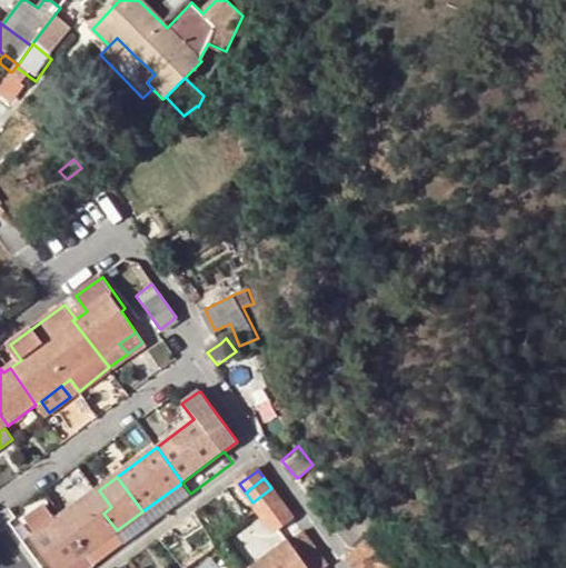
[(182,482),(142,511),(150,522),(190,494),(182,482)]
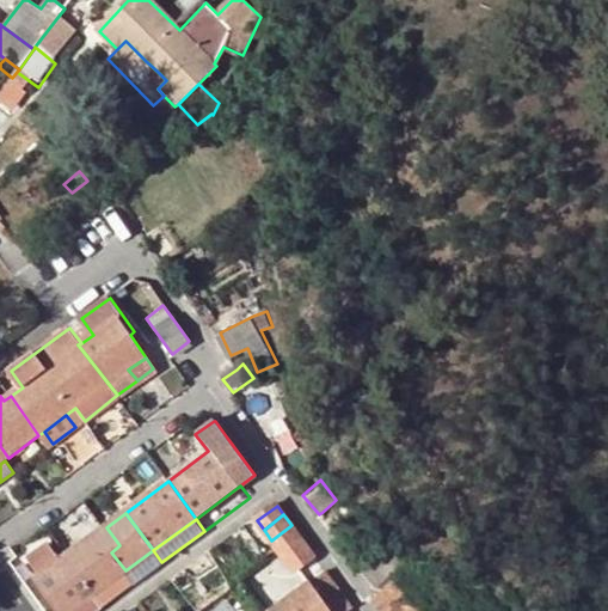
[(251,538),(264,530),(257,520),(244,530),(251,538)]
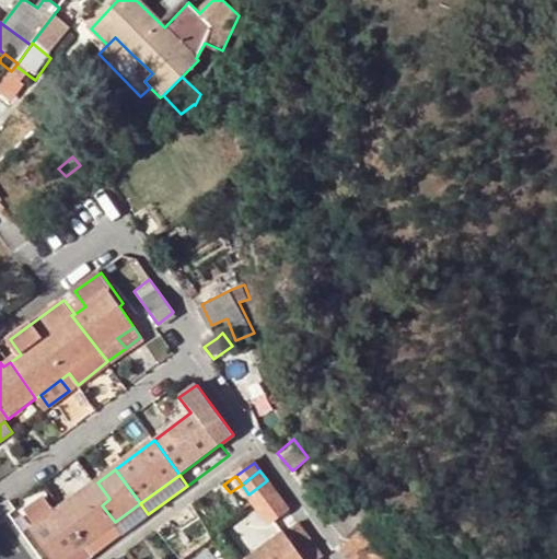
[(259,498),(266,495),(274,489),(267,480),(248,495),(255,502),(259,498)]
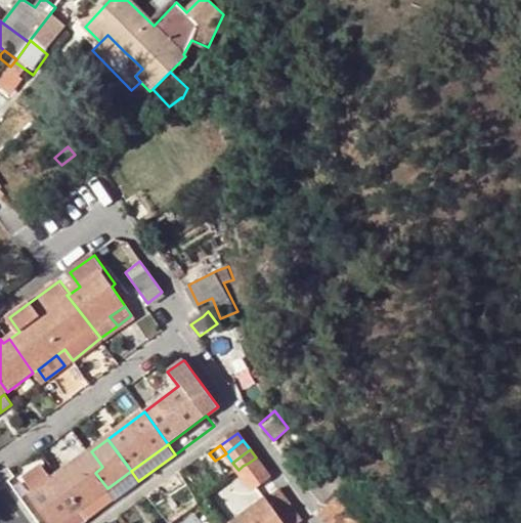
[(59,475),(82,506),(107,488),(95,473),(102,467),(91,451),(59,475)]
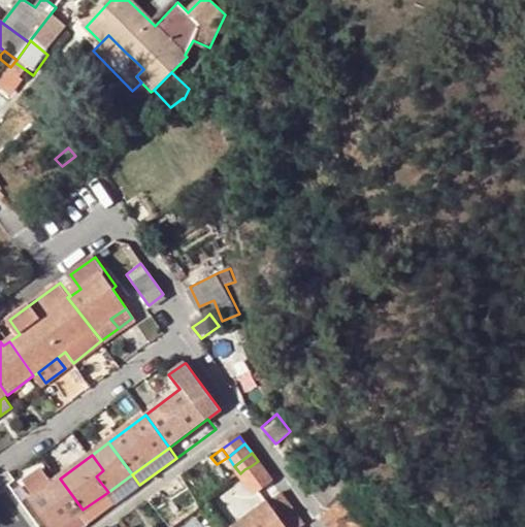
[(204,461),(224,486),(230,482),(224,474),(217,464),(210,457),(204,461)]
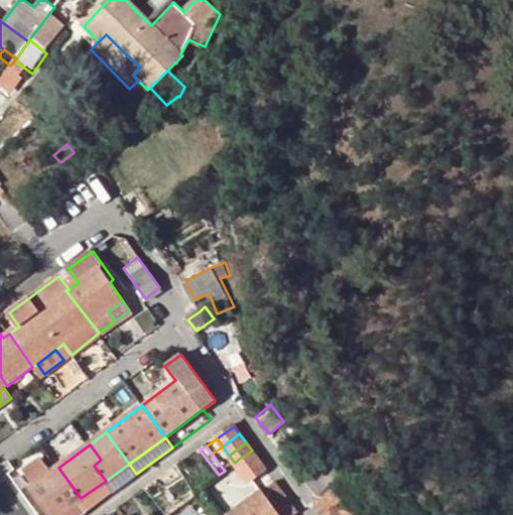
[(223,446),(212,454),(219,464),(229,456),(223,446)]
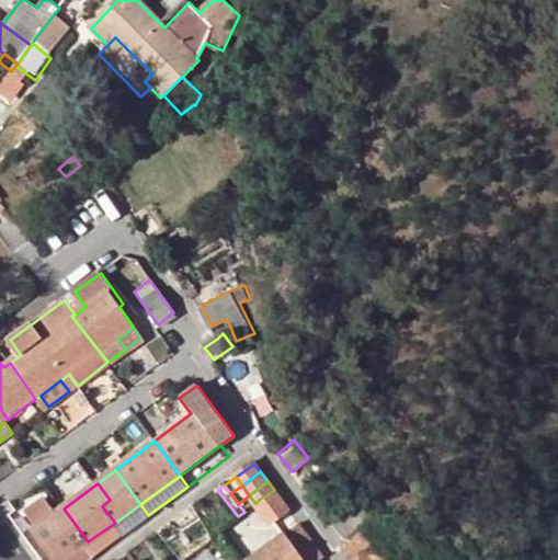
[(266,495),(274,505),(276,509),(283,503),(274,490),(266,495)]
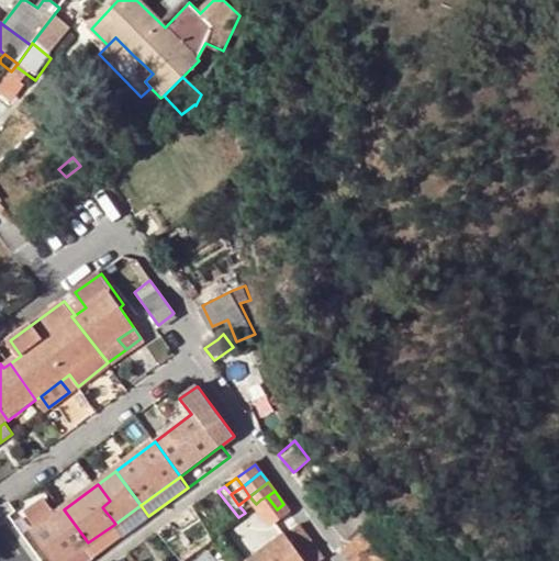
[(256,504),(249,496),(238,505),(245,513),(248,511),(256,504)]
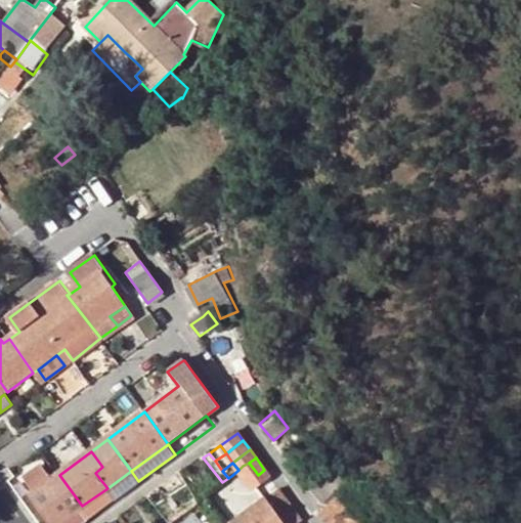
[(80,522),(89,516),(82,506),(59,475),(53,479),(42,465),(26,478),(35,493),(31,495),(49,522),(80,522)]
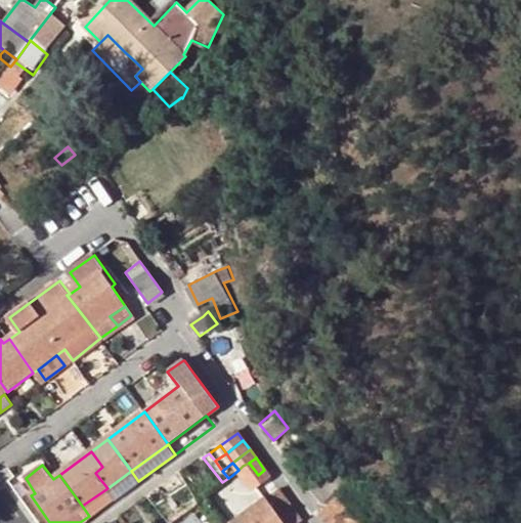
[(257,484),(251,476),(243,466),(239,470),(246,479),(253,488),(257,484)]
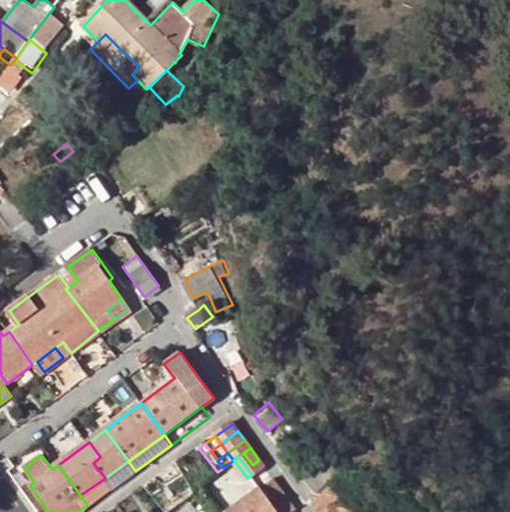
[(305,476),(319,492),(331,480),(341,472),(328,456),(305,476)]
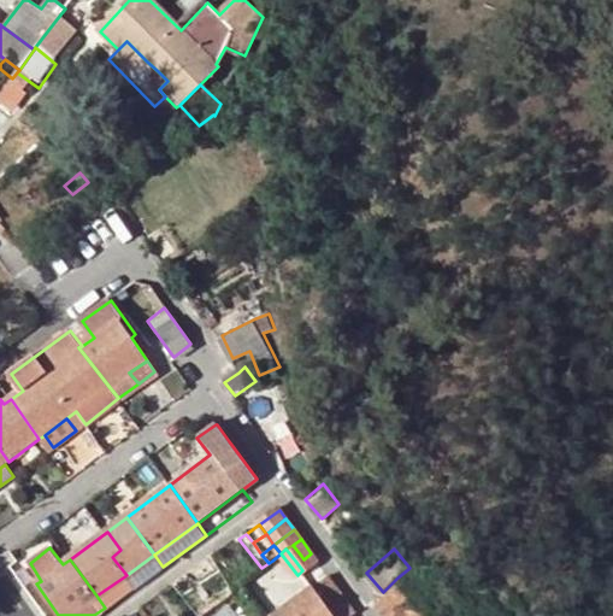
[(320,567),(311,553),(304,559),(312,573),(320,567)]
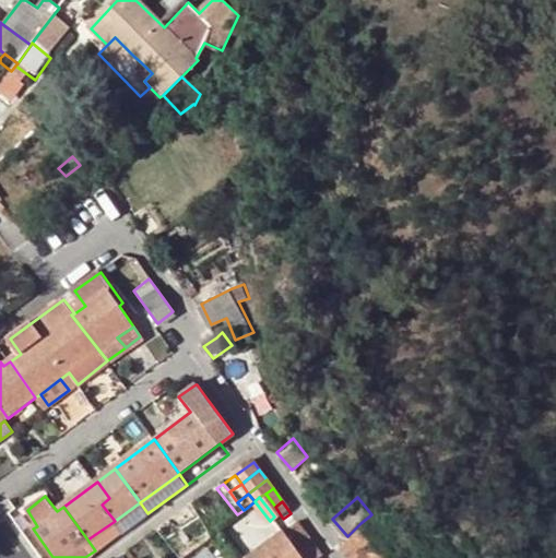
[(140,502),(115,521),(122,532),(148,513),(140,502)]
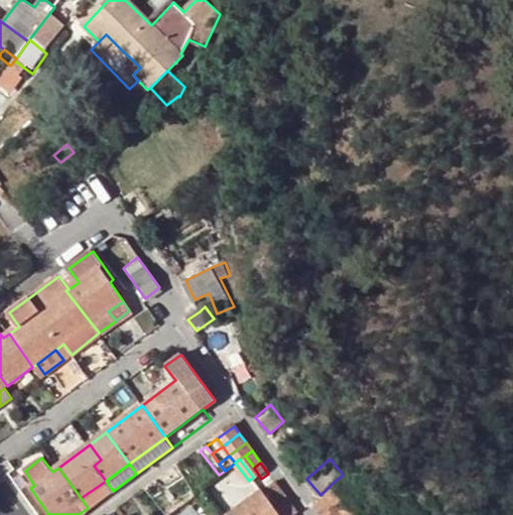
[(261,479),(254,468),(252,465),(247,469),(253,477),(257,482),(261,479)]
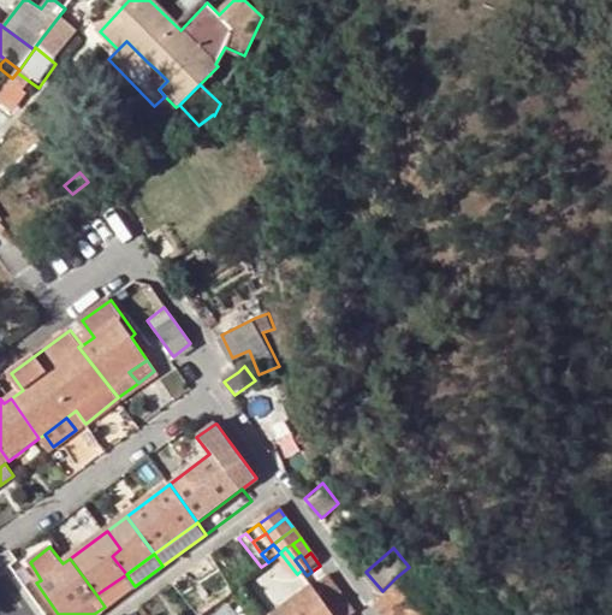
[(126,574),(96,595),(105,607),(135,586),(126,574)]
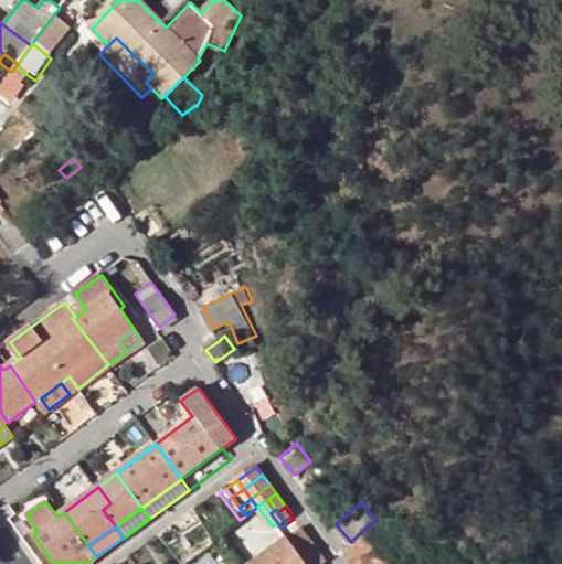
[(315,545),(300,527),(286,538),(301,556),(315,545)]
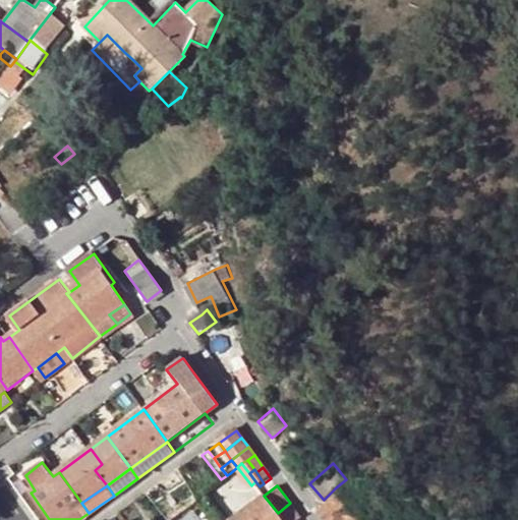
[(339,492),(336,487),(324,500),(326,502),(339,492)]
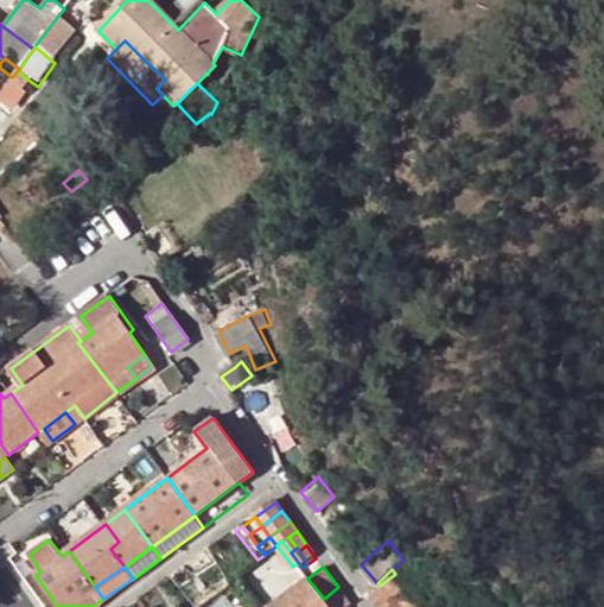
[(406,588),(395,574),(380,586),(372,594),(381,606),(383,606),(406,588)]
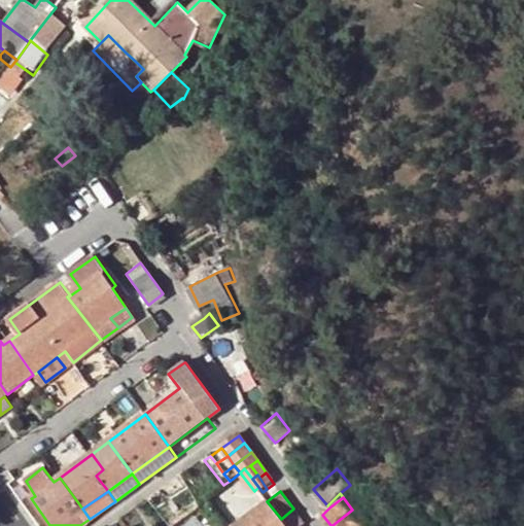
[(248,516),(255,525),(285,525),(281,519),(267,501),(248,516)]
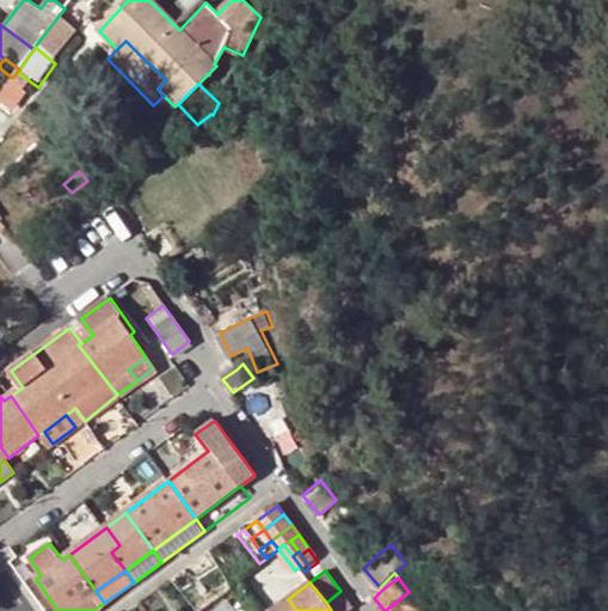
[(350,610),(354,609),(341,591),(326,603),(331,610),(350,610)]
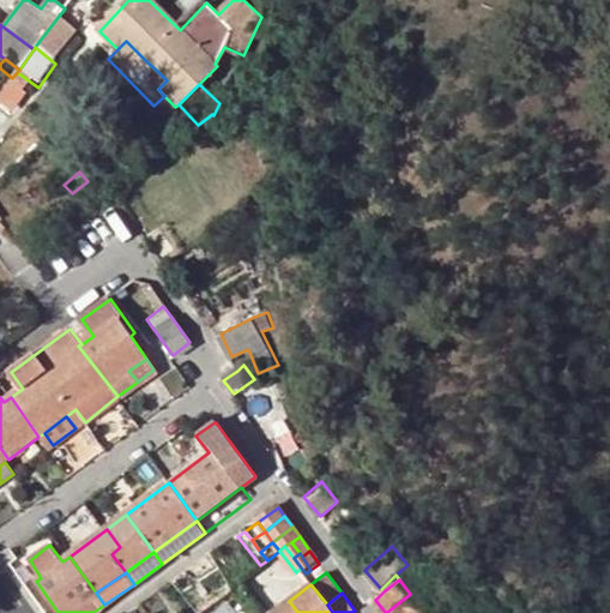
[(394,612),(414,599),(410,594),(387,612),(394,612)]
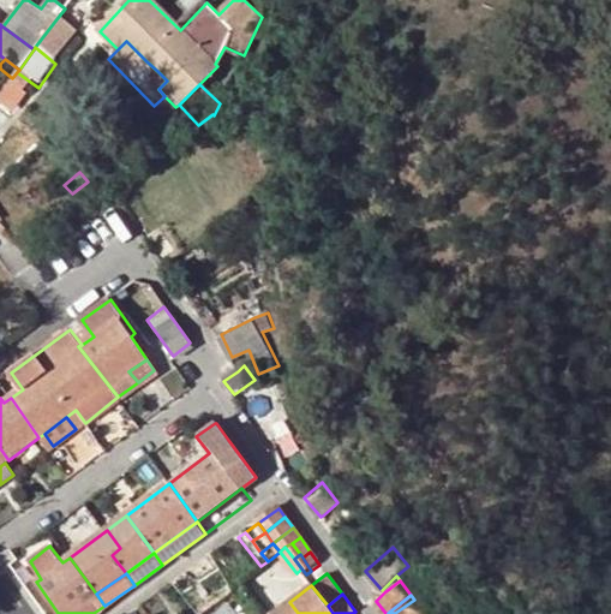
[(273,613),(276,610),(268,600),(261,606),(268,613),(273,613)]
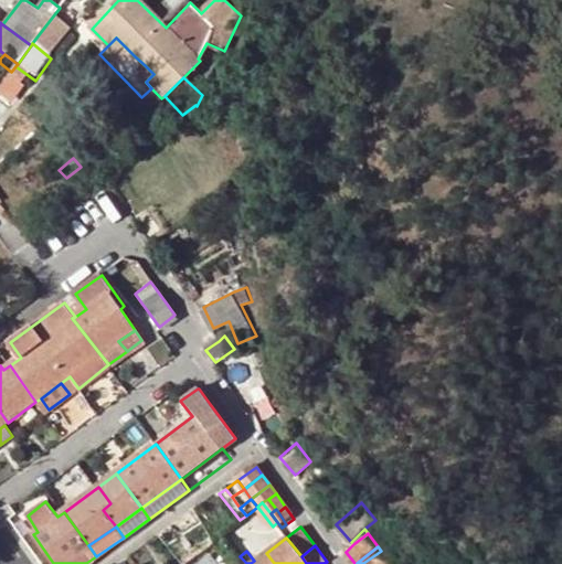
[(390,563),(381,551),(363,563),(390,563)]
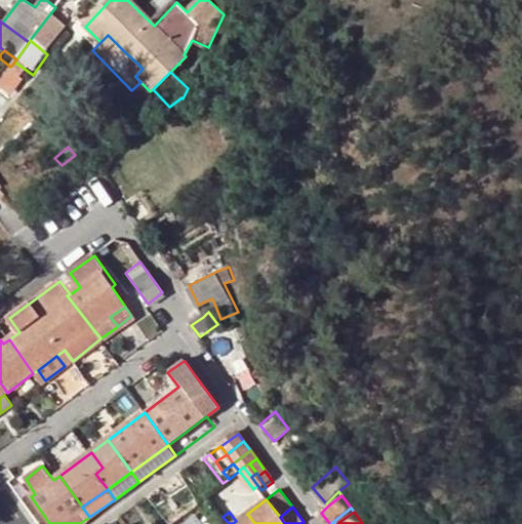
[(236,521),(233,523),(254,523),(247,514),(236,521)]
